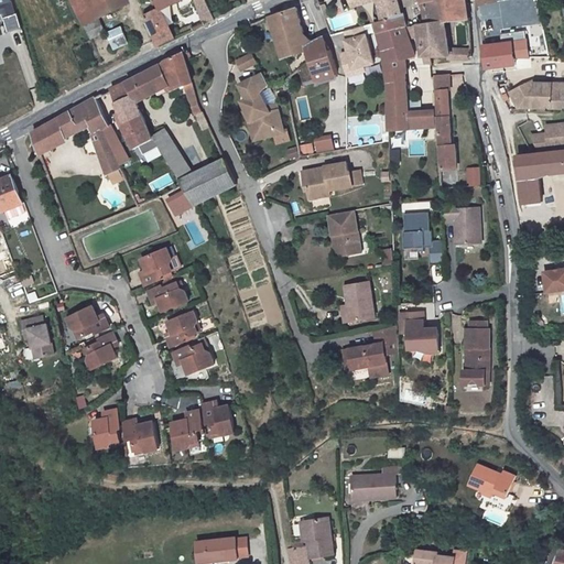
[(10,0),(0,0),(0,15),(2,15),(3,18),(14,15),(10,0)]
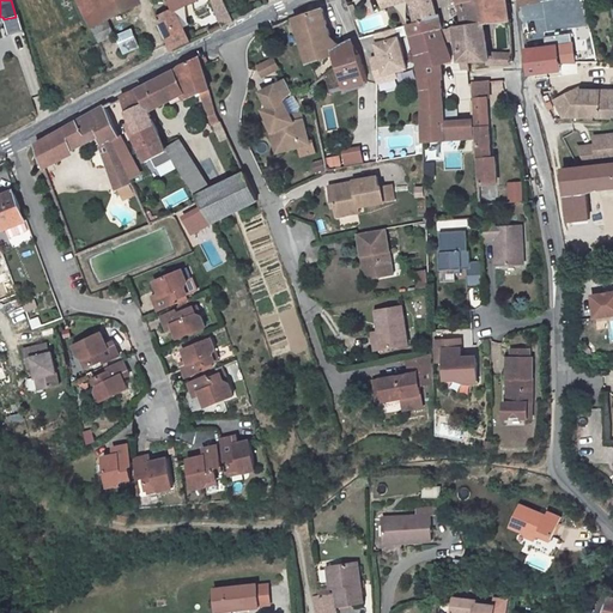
[(140,0),(78,0),(93,29),(109,20),(143,4),(140,0)]
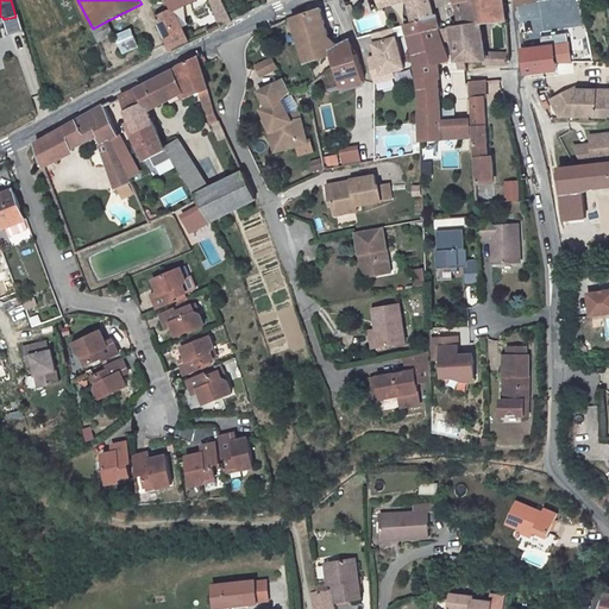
[(161,0),(168,12),(155,18),(169,45),(171,51),(189,43),(173,10),(192,0),(161,0)]
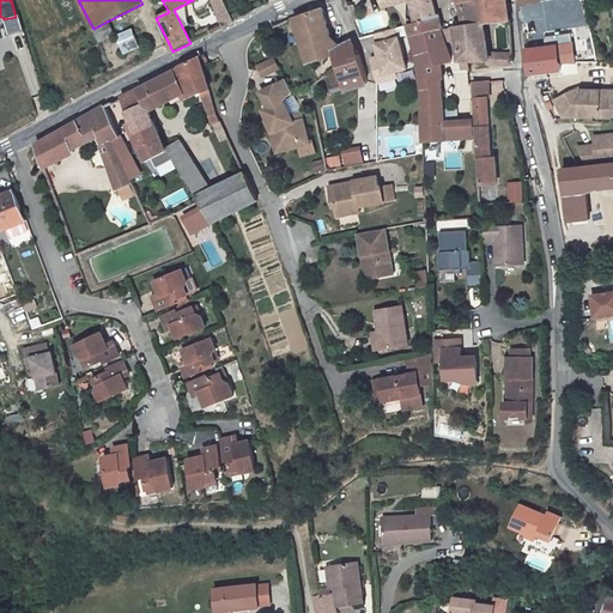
[(223,0),(208,0),(222,29),(234,23),(232,18),(223,0)]
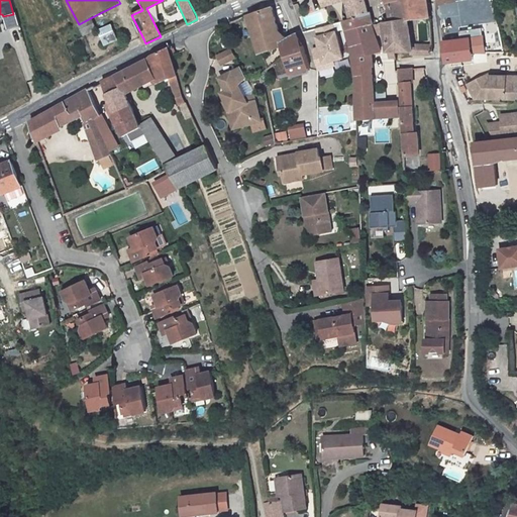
[(320,0),(323,7),(341,1),(344,0),(348,0),(352,12),(353,17),(369,14),(368,12),(365,0),(320,0)]
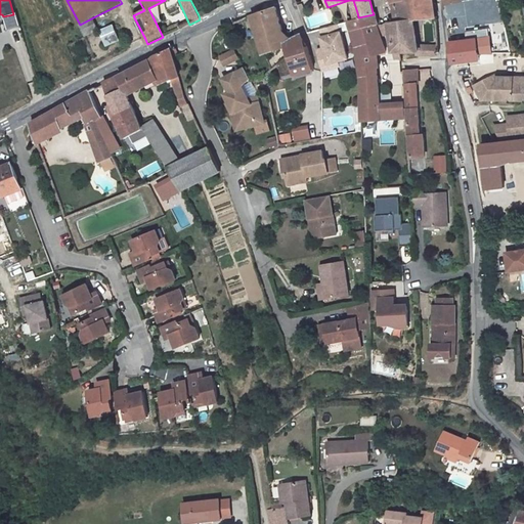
[(353,0),(349,0),(346,1),(350,12),(352,14),(357,12),(353,0)]
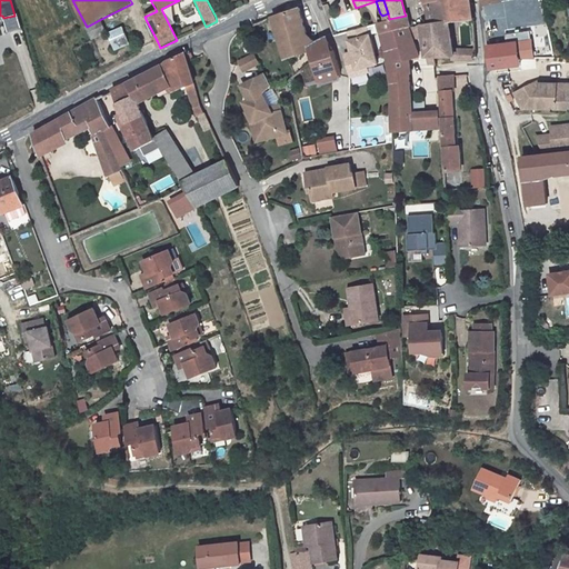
[(442,0),(443,3),(428,6),(430,23),(420,26),(429,65),(436,63),(435,57),(453,57),(449,22),(467,20),(469,56),(463,56),(463,60),(470,60),(473,59),(473,56),(478,56),(476,41),(473,20),(470,0),(442,0)]
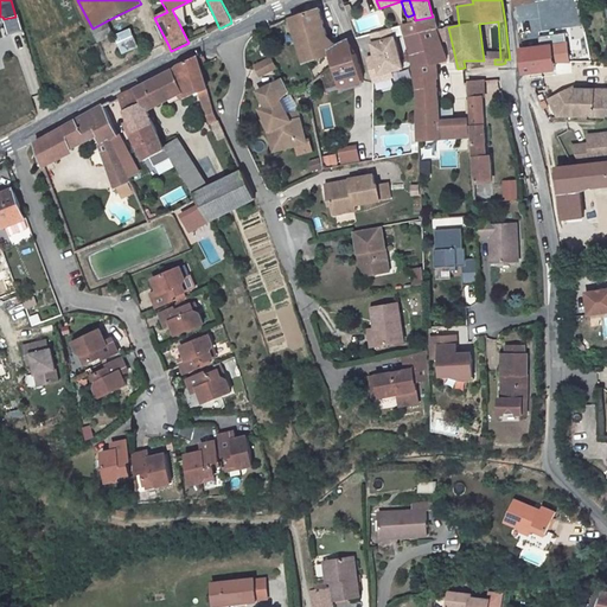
[(531,2),(516,6),(517,14),(532,12),(531,2)]
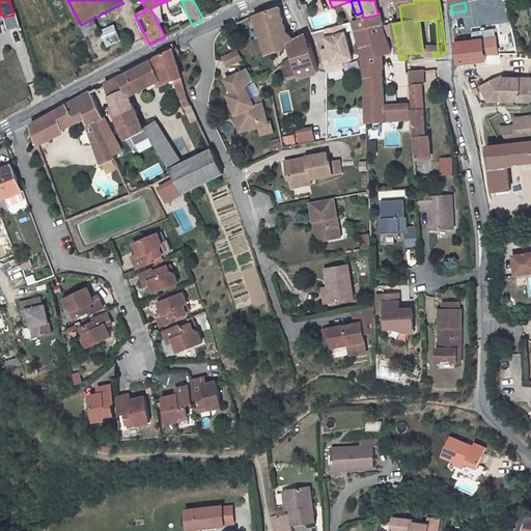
[(270,10),(255,16),(268,55),(290,49),(288,45),(296,40),(287,31),(280,7),(270,10)]
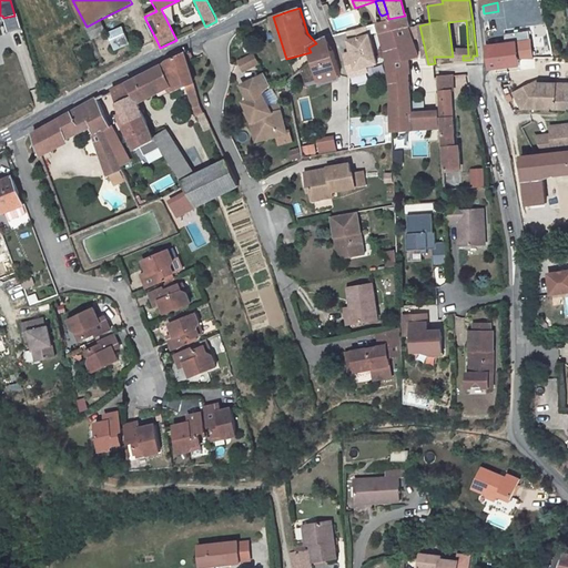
[(405,16),(388,19),(388,21),(392,31),(407,28),(409,27),(405,16)]
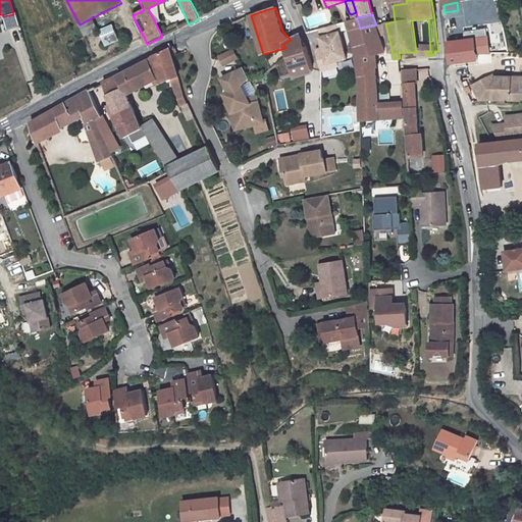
[(93,17),(80,24),(86,37),(99,31),(93,17)]
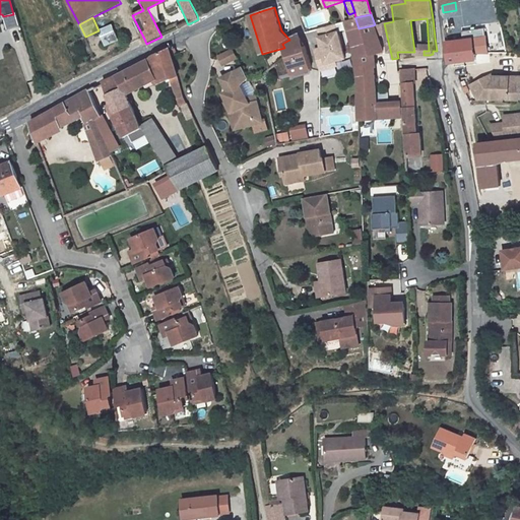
[(348,30),(359,28),(355,19),(346,21),(348,30)]
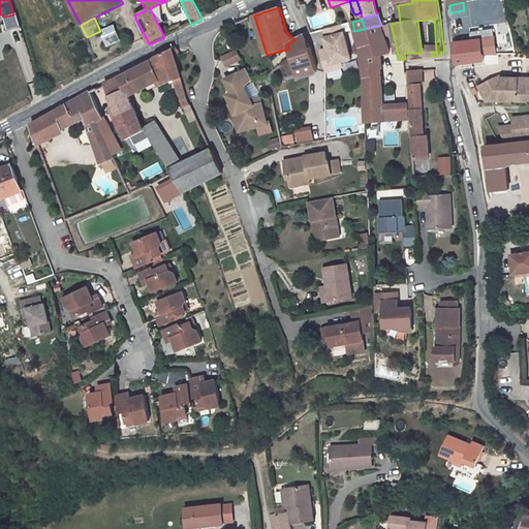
[(109,45),(124,40),(118,23),(102,28),(109,45)]
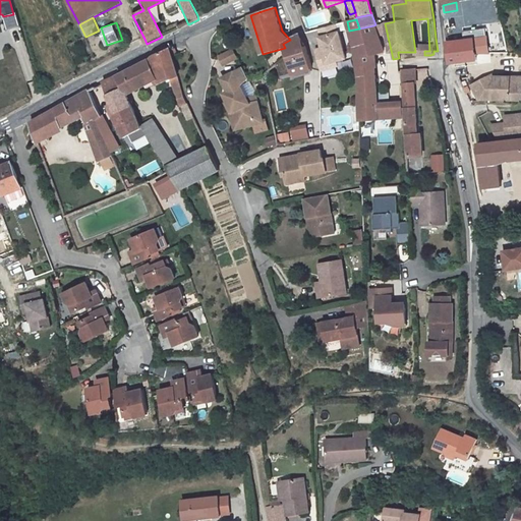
[(339,34),(336,25),(320,30),(322,39),(321,39),(324,50),(325,55),(317,57),(322,71),(338,67),(337,62),(347,60),(340,34),(339,34)]
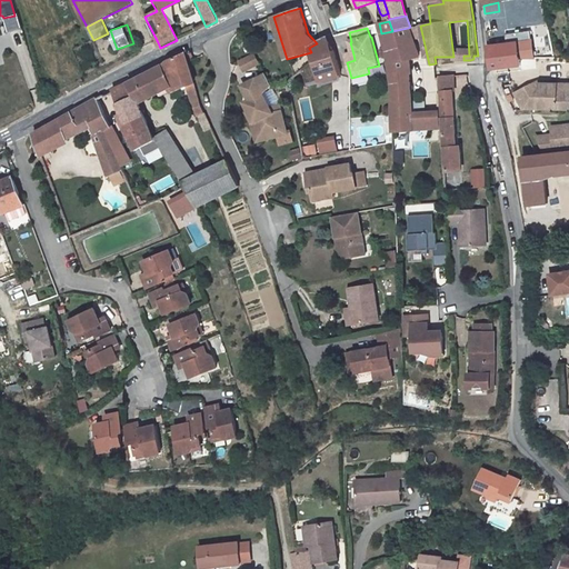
[(392,31),(381,33),(382,37),(387,52),(388,58),(392,81),(392,115),(393,127),(393,131),(441,129),(440,112),(412,115),(411,93),(408,58),(418,57),(408,28),(392,31)]
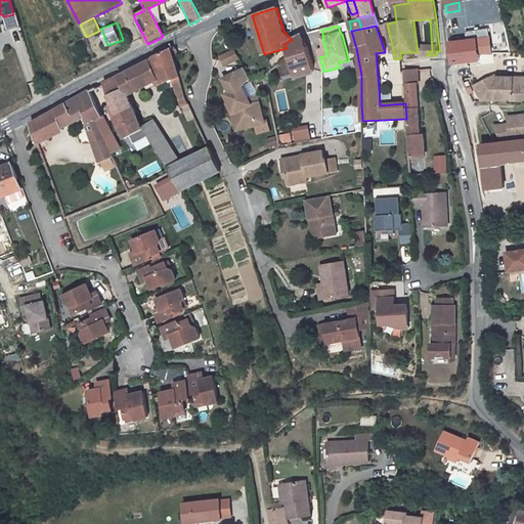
[(0,46),(13,42),(25,83),(35,80),(20,29),(0,34),(0,59),(3,58),(0,49),(0,46)]
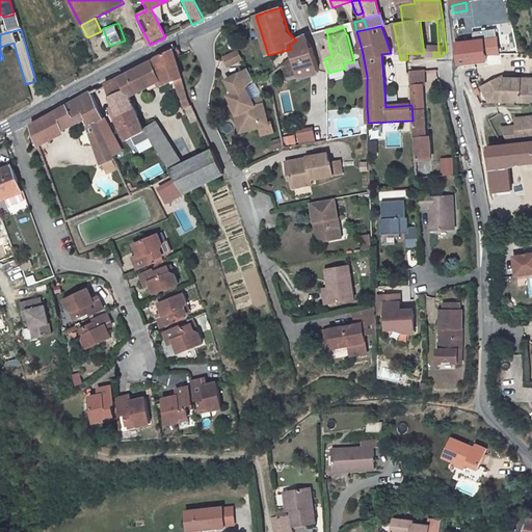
[(313,47),(306,36),(296,41),(289,45),(291,49),(293,58),(298,76),(320,71),(313,47)]
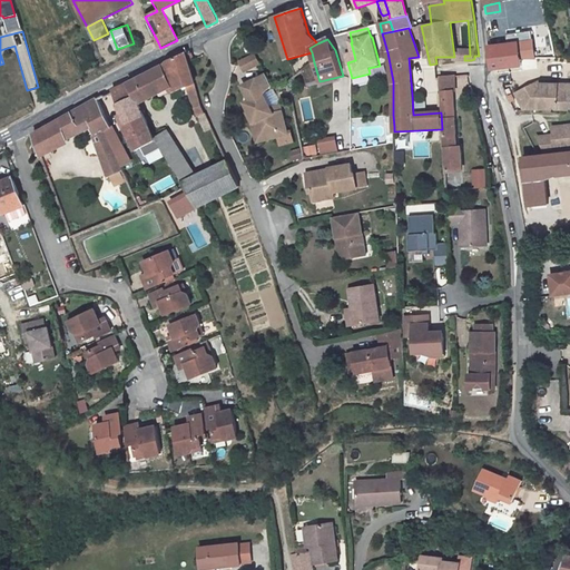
[(519,43),(489,47),(491,70),(497,69),(522,67),(521,59),(519,43)]
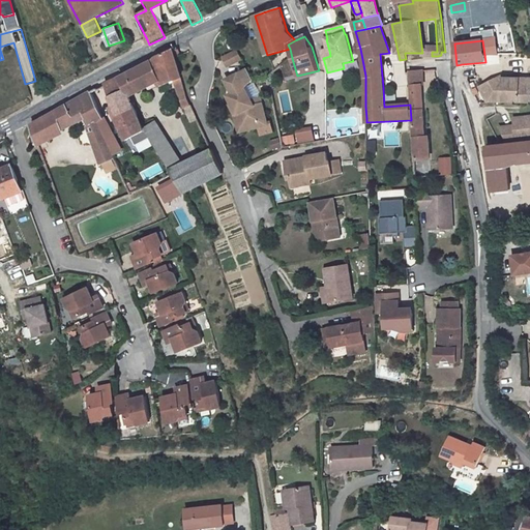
[(227,66),(243,60),(239,49),(223,54),(227,66)]
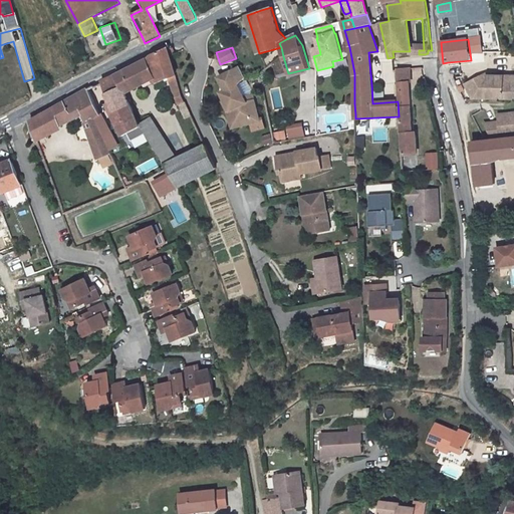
[(113,74),(101,80),(102,83),(113,112),(130,105),(124,93),(153,78),(155,83),(168,77),(172,92),(174,91),(185,118),(190,116),(182,101),(182,97),(167,49),(152,56),(146,60),(143,61),(138,63),(127,68),(114,75),(113,74)]
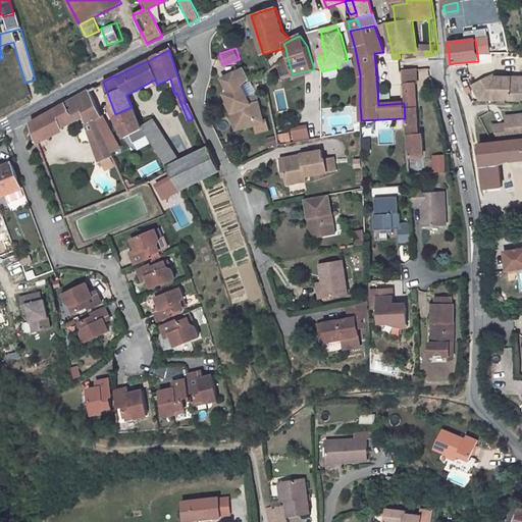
[(231,105),(237,114),(233,116),(235,124),(241,126),(255,123),(258,118),(257,113),(260,111),(258,100),(250,101),(243,88),(251,79),(249,75),(245,68),(223,81),(230,94),(226,97),(231,105)]
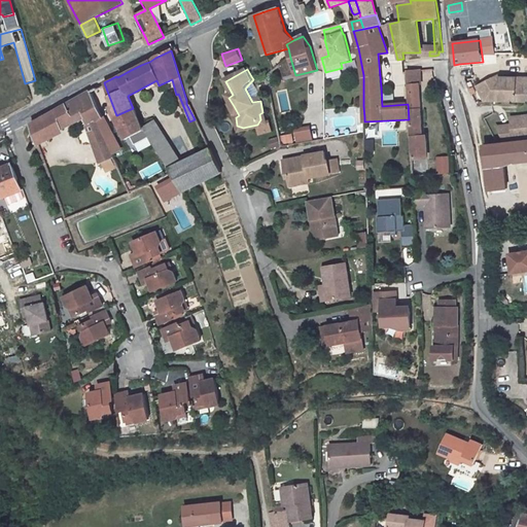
[(418,72),(406,73),(407,86),(419,86),(418,72)]
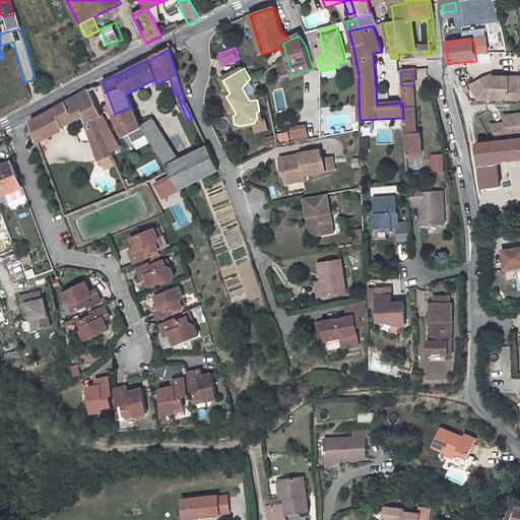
[(519,84),(509,84),(509,78),(492,77),(491,76),(469,87),(478,102),(519,102),(519,84)]
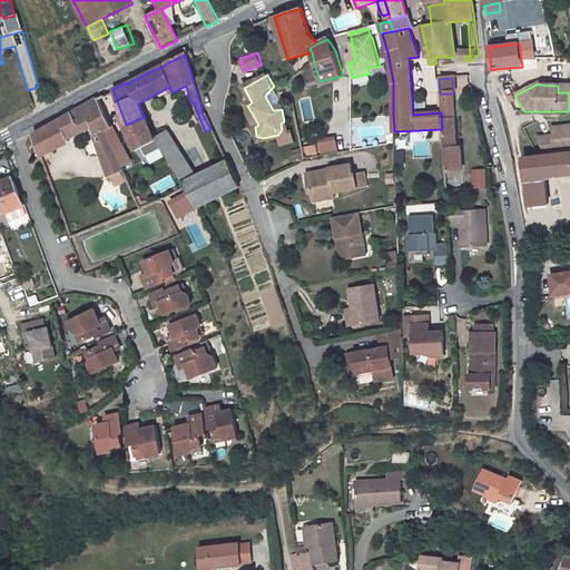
[(454,107),(453,94),(440,94),(441,108),(449,108),(454,107)]
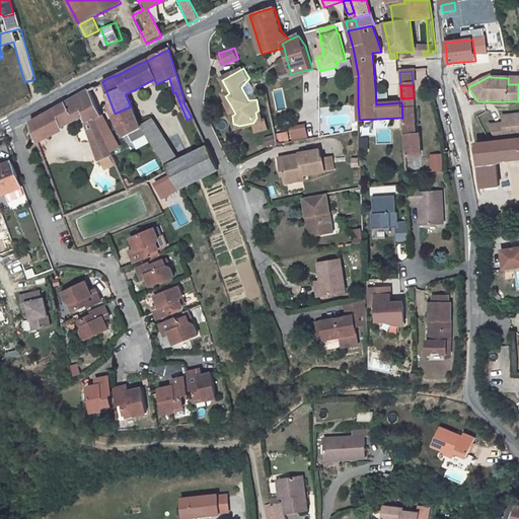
[(54,108),(29,123),(36,144),(53,136),(62,128),(60,125),(82,113),(86,121),(85,121),(98,160),(110,155),(108,152),(118,148),(100,116),(88,90),(76,97),(64,103),(63,105),(60,106),(57,108),(54,108)]
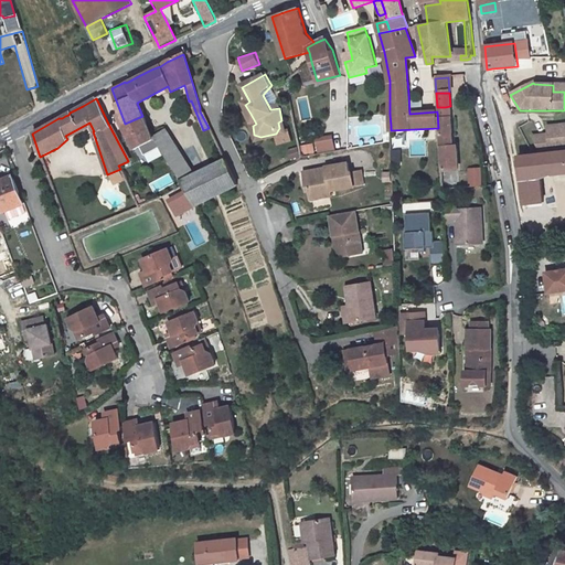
[(438,128),(440,172),(458,171),(457,147),(452,147),(451,119),(446,119),(445,107),(437,107),(437,112),(438,128)]
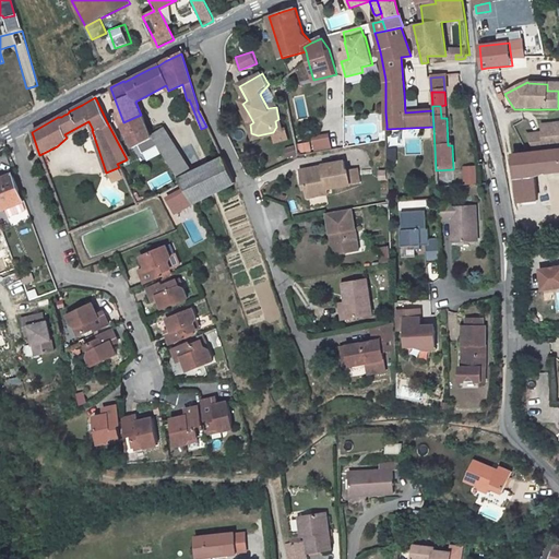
[(245,114),(250,125),(253,122),(248,113),(245,114)]
